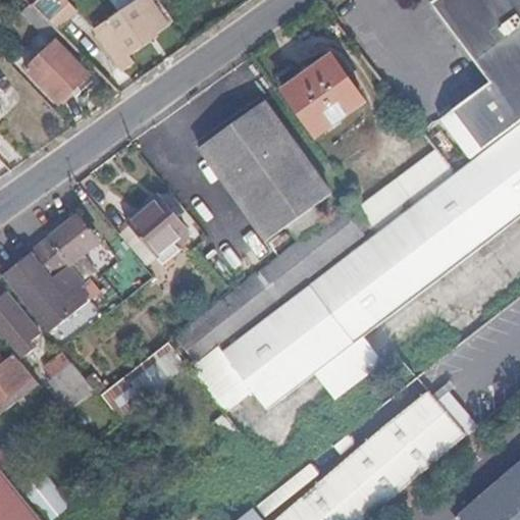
[(30,2),(28,0),(21,7),(42,29),(49,21),(43,15),(30,2)]
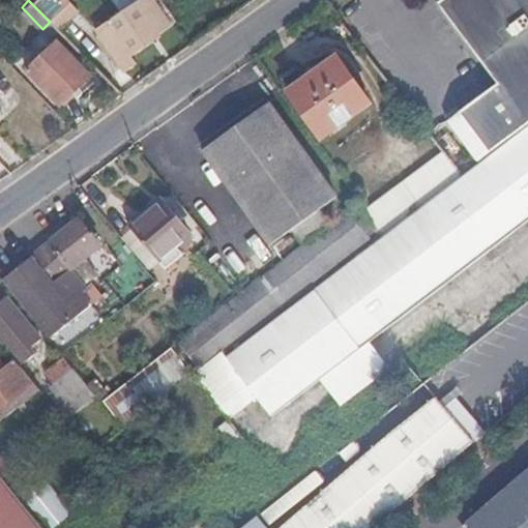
[(31,0),(30,2),(50,22),(56,29),(77,8),(68,0),(31,0)]
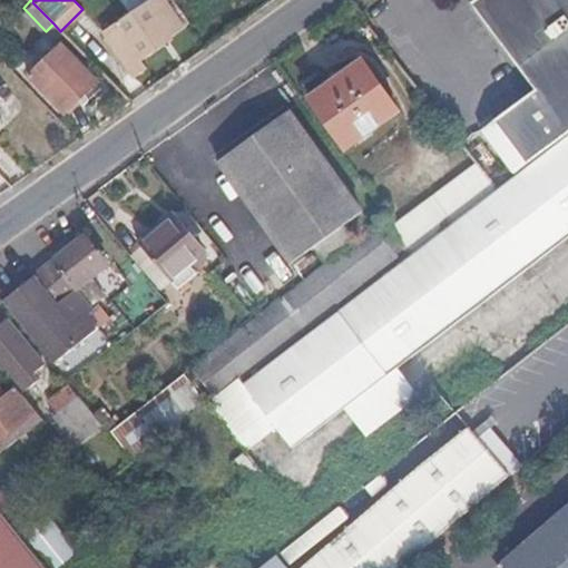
[(147,0),(101,30),(130,77),(146,67),(140,59),(158,48),(165,59),(180,50),(170,33),(183,26),(166,0),(147,0)]
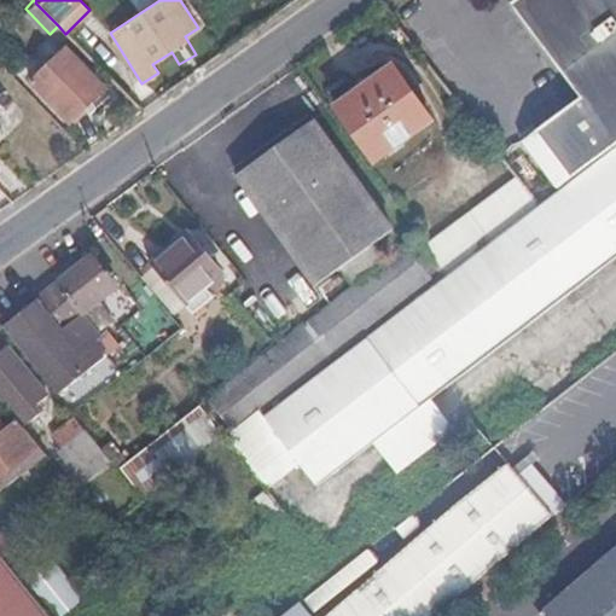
[(509,0),(506,3),(577,97),(521,140),(557,189),(615,143),(615,0),(509,0)]
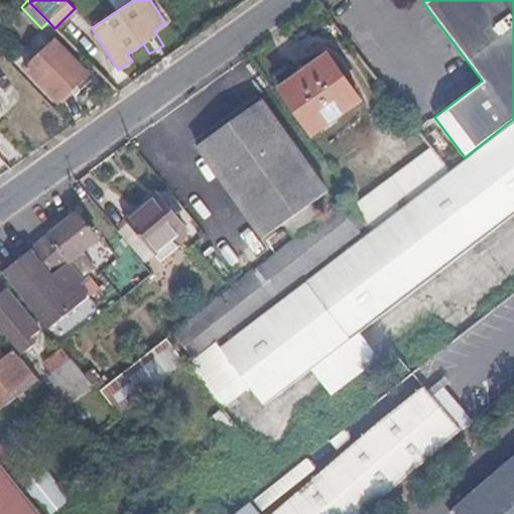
[(53,38),(26,66),(58,101),(87,74),(53,38)]
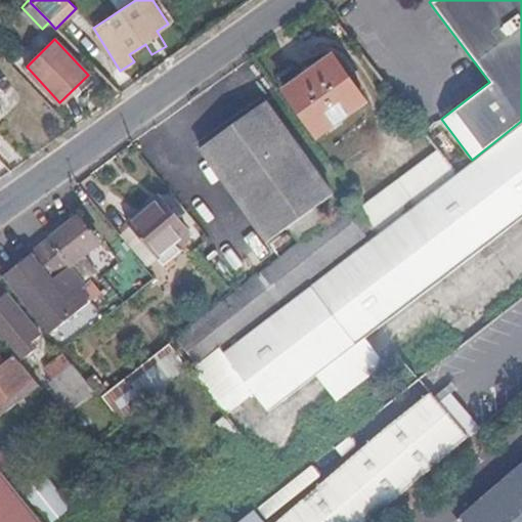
[(316,135),(365,100),(332,53),(284,89),(316,135)]
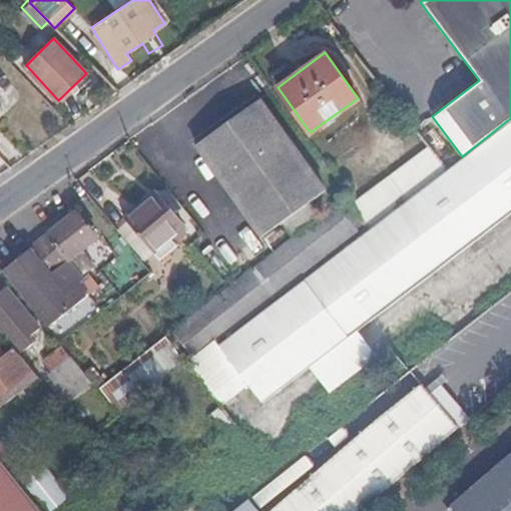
[(324,188),(257,99),(192,146),(260,236),(324,188)]
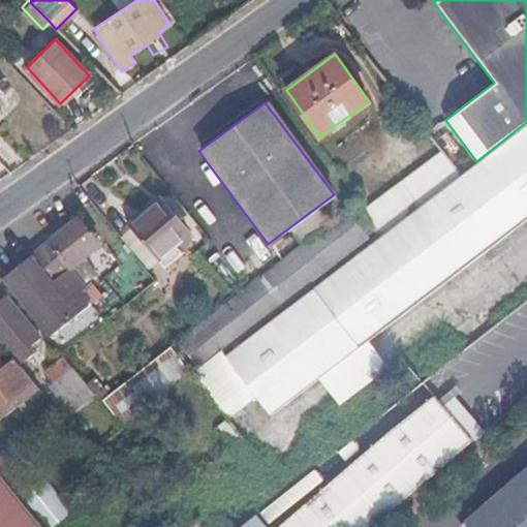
[(429,133),(422,124),(404,138),(410,148),(429,133)]
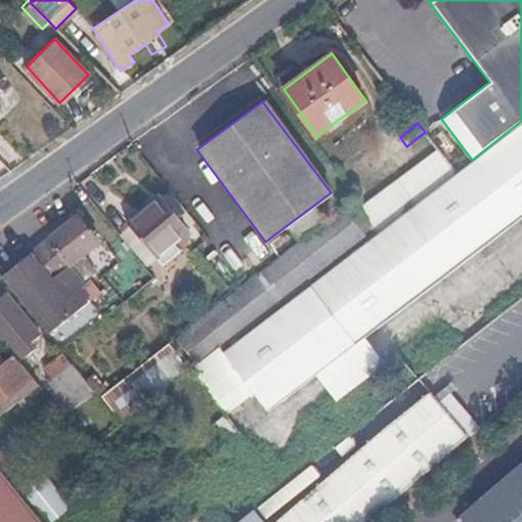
[(521,212),(521,125),(224,351),(266,408),(521,212)]
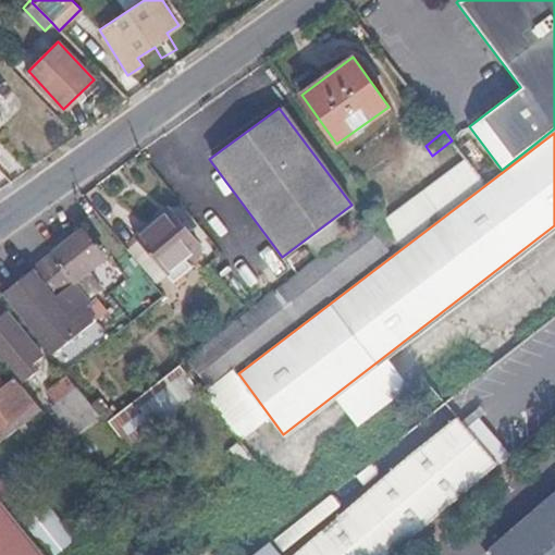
[(410,206),(426,227),(475,190),(458,169),(410,206)]
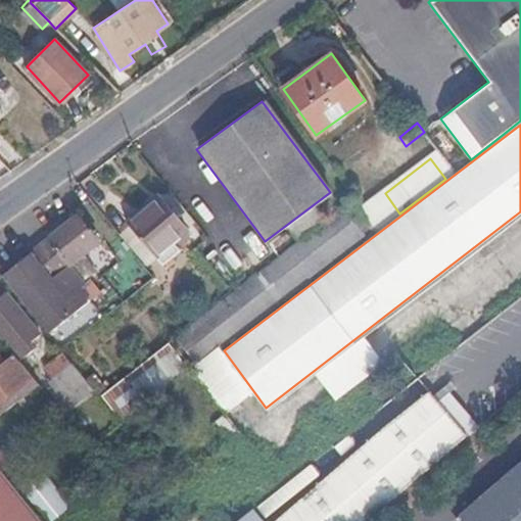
[(361,183),(346,195),(374,233),(389,221),(361,183)]
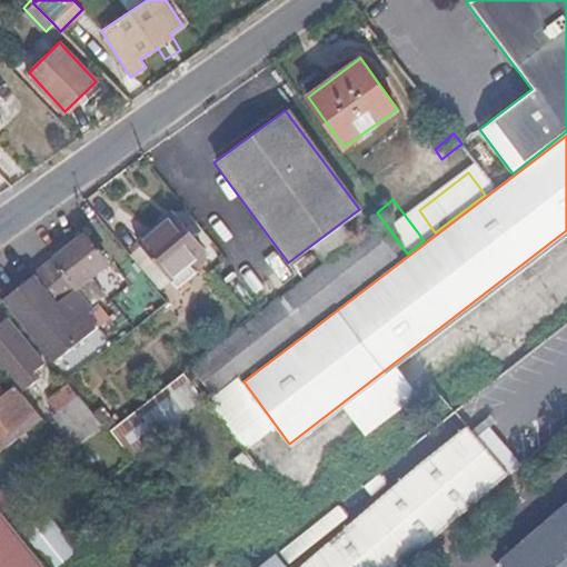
[(197,247),(173,215),(139,241),(162,272),(197,247)]
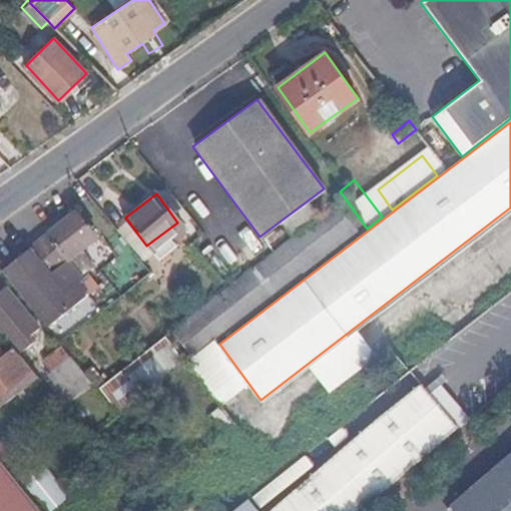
[(276,285),(353,224),(334,199),(256,260),(276,285)]
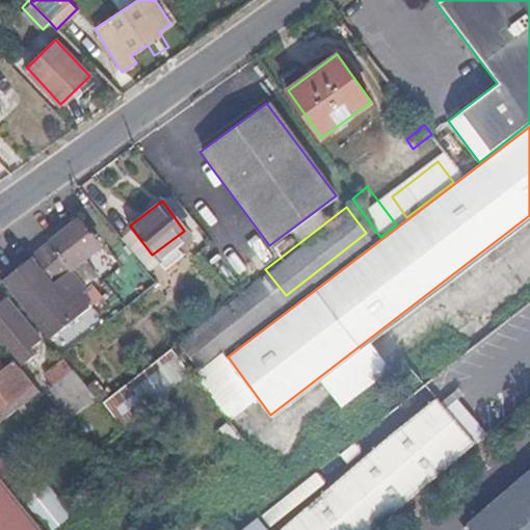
[(78,218),(1,280),(48,337),(88,305),(76,289),(63,298),(52,284),(100,246),(78,218)]
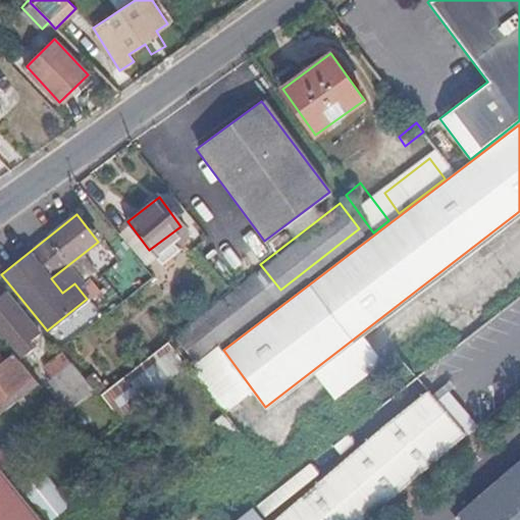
[(195,357),(271,296),(252,271),(175,331),(195,357)]
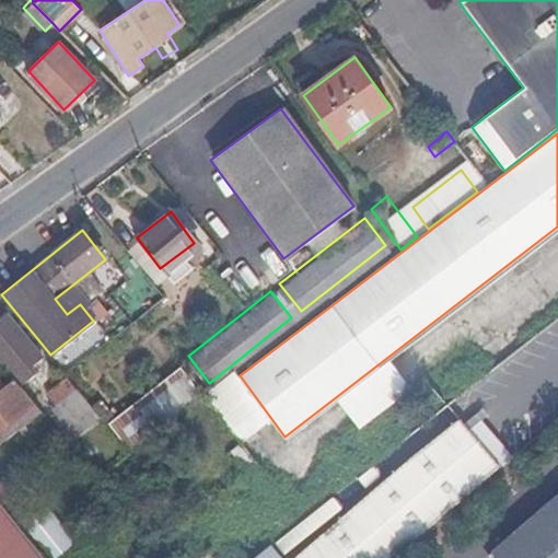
[(0,361),(14,379),(26,370),(30,375),(37,369),(33,362),(41,357),(8,315),(2,321),(0,317),(0,361)]
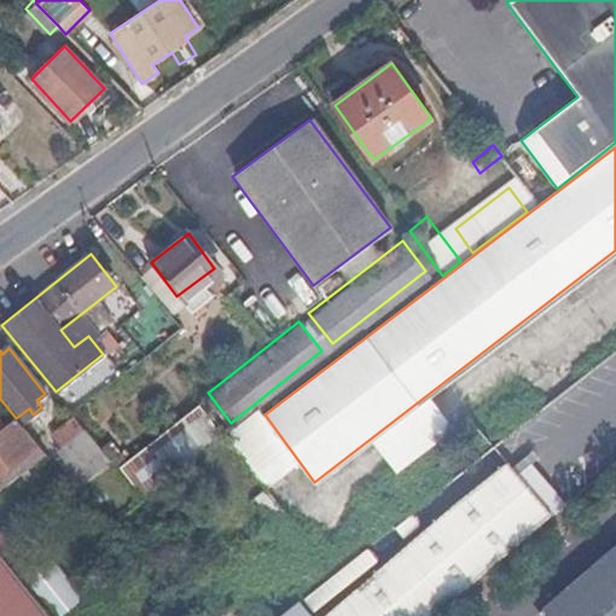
[(16,418),(0,399),(0,472),(38,443),(35,441),(23,425),(16,418)]
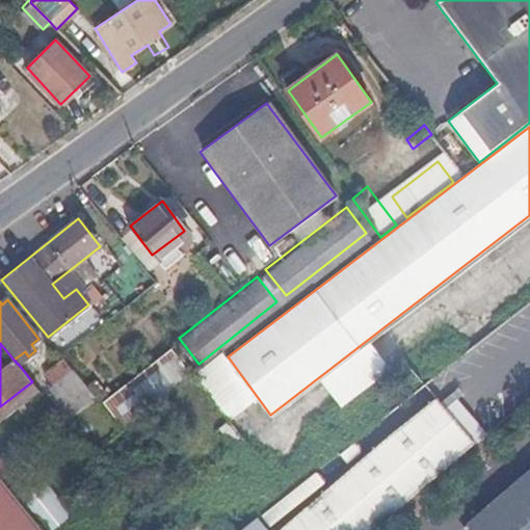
[(69,413),(94,393),(64,358),(44,373),(52,383),(48,388),(69,413)]
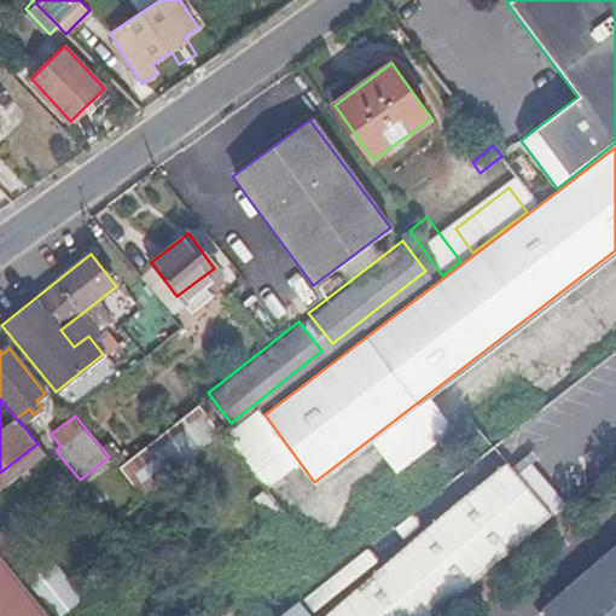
[(23,425),(35,441),(46,433),(34,417),(23,425)]
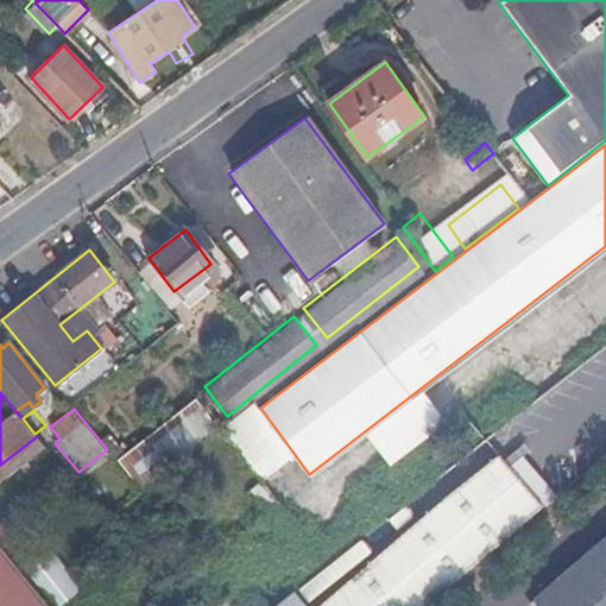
[(0,477),(43,444),(37,436),(0,465),(0,477)]
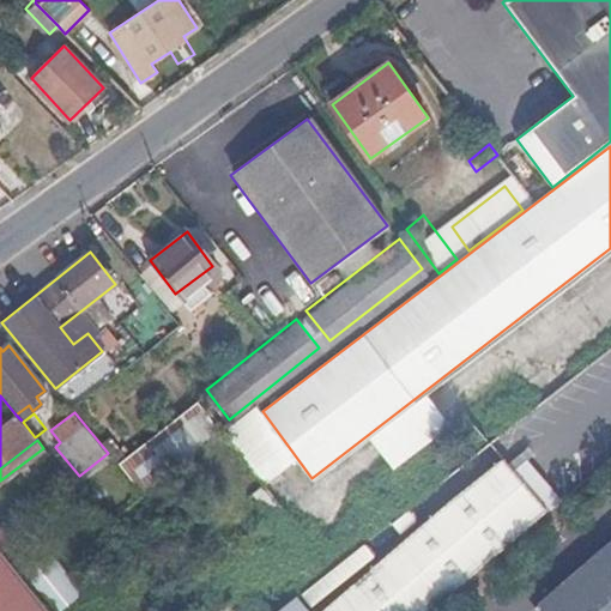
[(354,610),(429,610),(548,508),(501,455),(340,594),(354,610)]
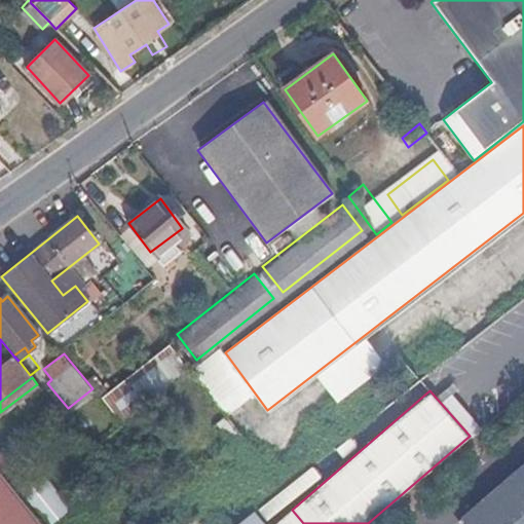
[(10,448),(0,456),(0,473),(40,523),(45,523),(67,508),(33,466),(28,472),(10,448)]
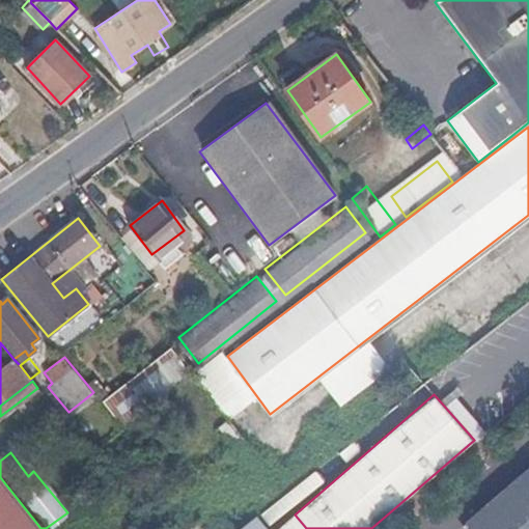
[(528,528),(528,472),(462,528),(528,528)]
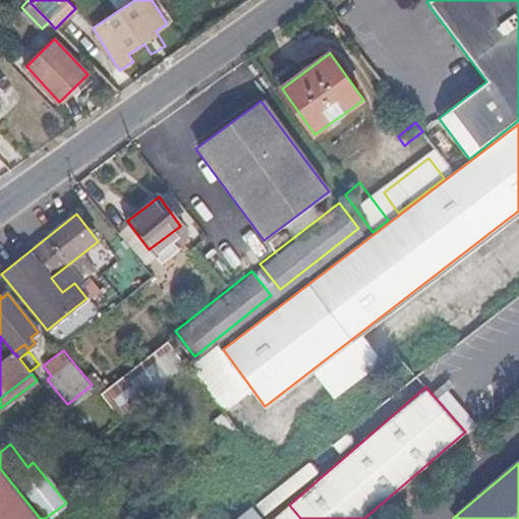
[(40,518),(0,468),(0,518),(40,518)]
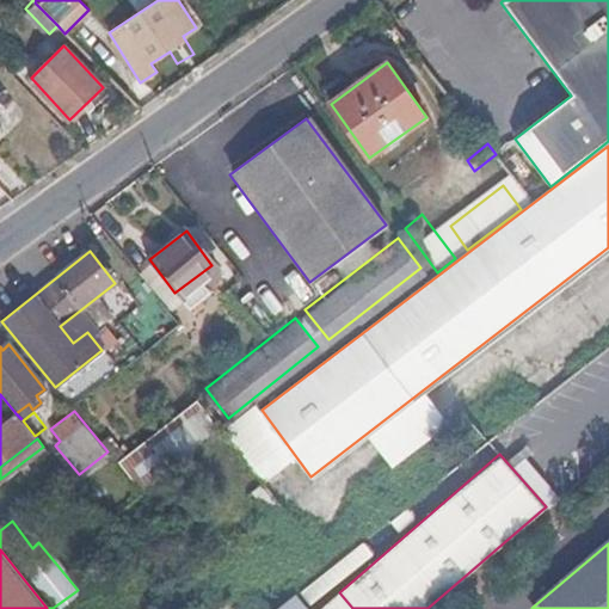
[(352,608),(339,592),(320,608),(352,608)]
